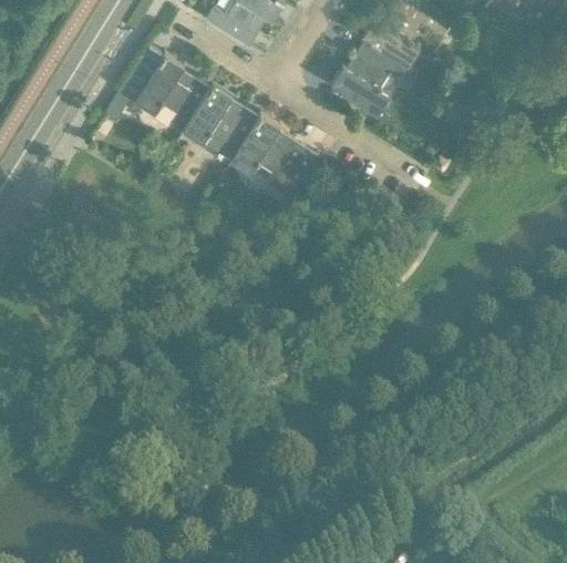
[(284,0),(282,0),(233,0),(225,13),(215,8),(207,20),(249,47),(267,18),(271,20),(284,0)]
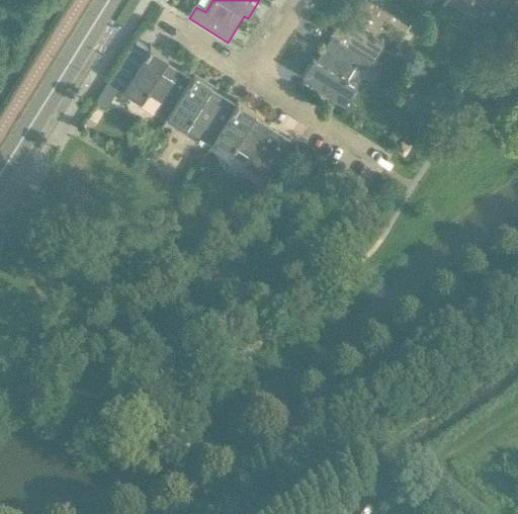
[(334,35),(372,60),(383,41),(375,36),(383,21),(393,27),(406,35),(413,23),(400,15),(374,0),(356,0),(346,18),(341,15),(330,33),(334,35)]
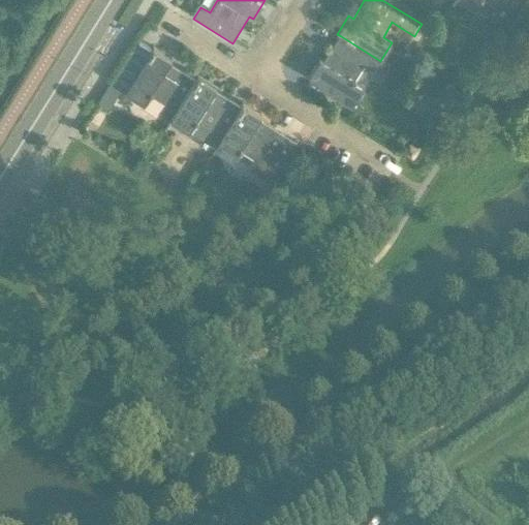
[(461,0),(476,9),(481,0),(497,9),(491,19),(503,26),(519,0),(461,0)]
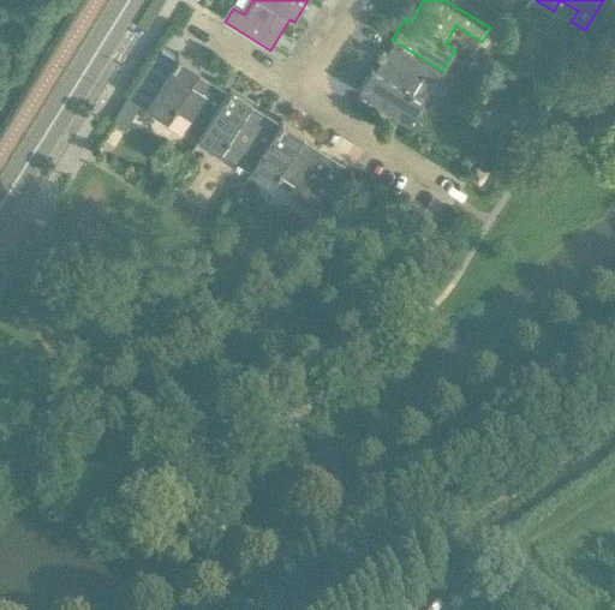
[(442,71),(396,42),(378,73),(372,70),(359,93),(410,124),(423,101),(412,95),(423,77),(435,84),(442,71)]
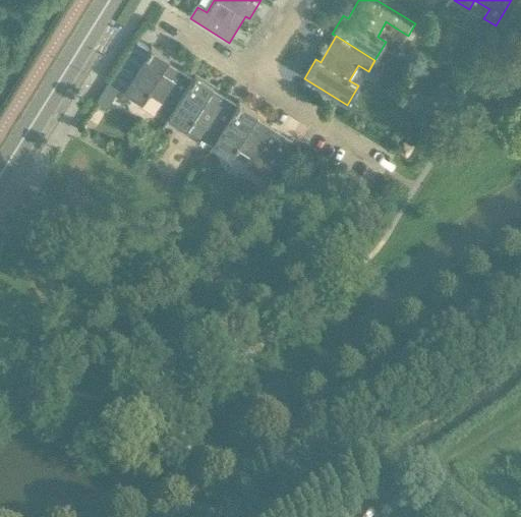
[(96,103),(96,104),(97,106),(99,107),(100,107),(101,108),(102,108),(102,109),(103,109),(104,109),(105,110),(107,110),(108,110),(109,107),(110,106),(111,104),(112,102),(114,98),(115,97),(116,96),(117,95),(117,94),(118,93),(119,93),(121,92),(123,92),(125,91),(128,80),(128,79),(129,79),(129,78),(129,77),(130,77),(130,76),(131,75),(133,72),(134,71),(134,70),(135,69),(136,67),(136,66),(137,66),(138,64),(138,63),(139,63),(139,64),(140,64),(140,63),(141,62),(142,61),(142,60),(145,58),(146,57),(146,56),(147,56),(148,55),(149,54),(149,53),(149,51),(148,51),(147,50),(146,49),(145,48),(142,47),(141,46),(140,45),(139,45),(138,45),(137,44),(136,44),(134,45),(133,47),(132,49),(131,49),(131,50),(131,51),(130,52),(129,54),(127,57),(126,59),(125,59),(125,60),(124,61),(122,65),(121,67),(119,68),(119,70),(118,71),(117,72),(116,73),(116,74),(115,75),(114,77),(114,78),(113,78),(113,79),(112,79),(112,80),(111,81),(110,81),(109,82),(108,83),(106,87),(105,89),(104,90),(104,91),(103,93),(102,93),(102,94),(100,97),(97,102),(96,103)]
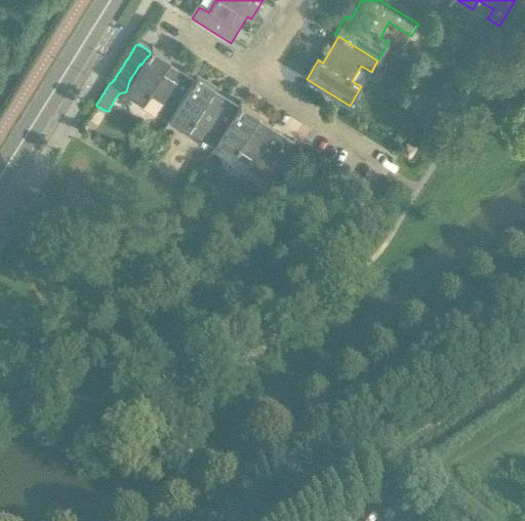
[(170,122),(194,82),(168,66),(171,62),(153,49),(125,94),(144,106),(149,96),(165,106),(159,116),(170,122)]
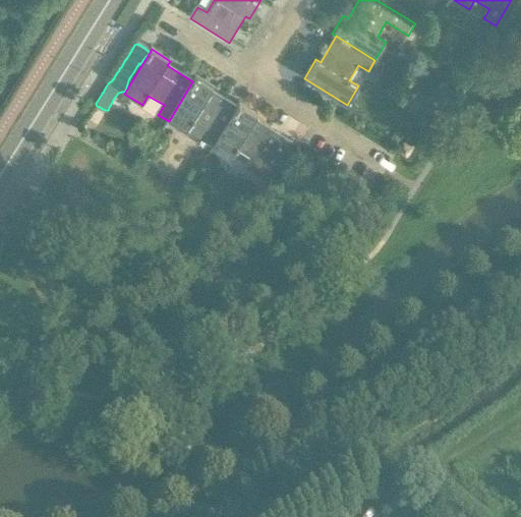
[(192,81),(169,121),(187,132),(188,138),(195,144),(203,141),(214,149),(237,109),(212,93),(215,88),(195,76),(192,81)]
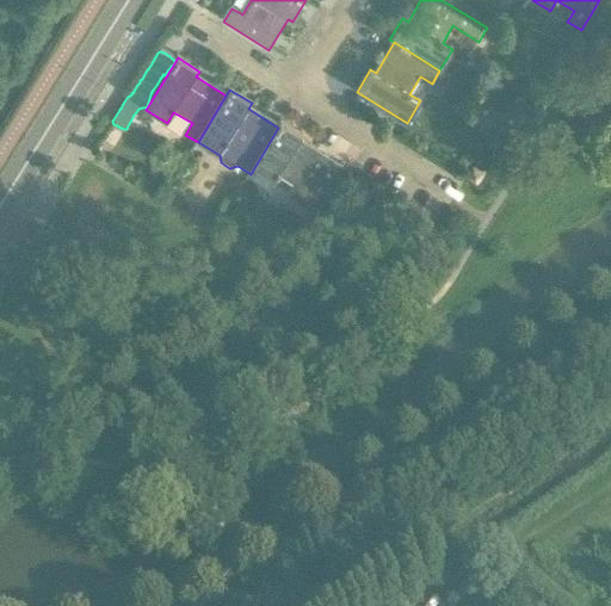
[(278,128),(251,174),(271,186),(278,175),(296,186),(289,198),(315,214),(344,168),(300,141),(303,136),(281,123),(278,128)]
